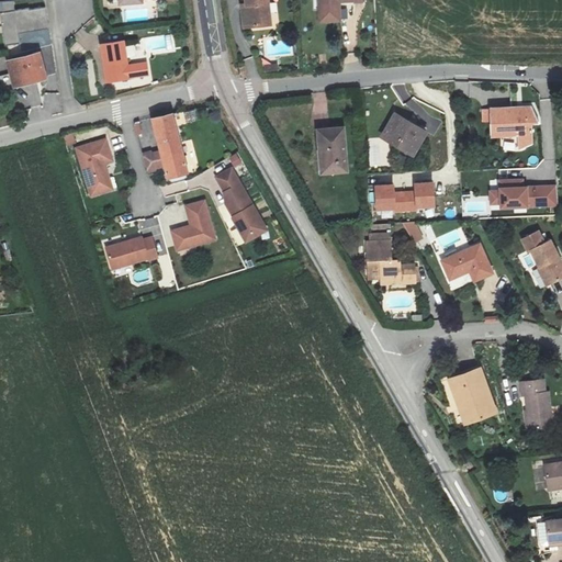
[(246,0),(247,4),(240,6),(243,29),(271,25),(268,0),(246,0)]
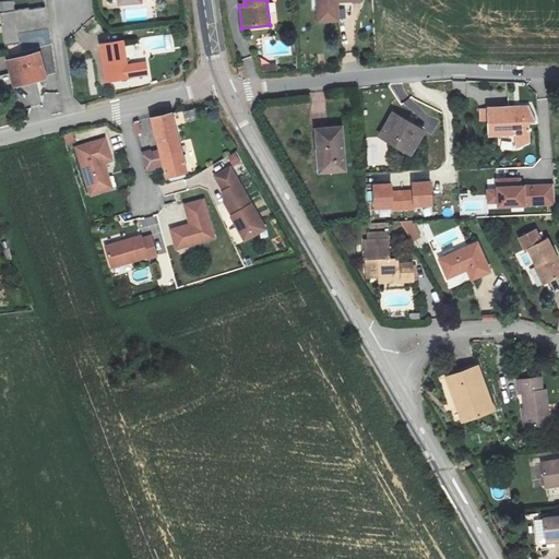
[(319,0),(320,20),(339,19),(337,0),(347,0),(319,0)]
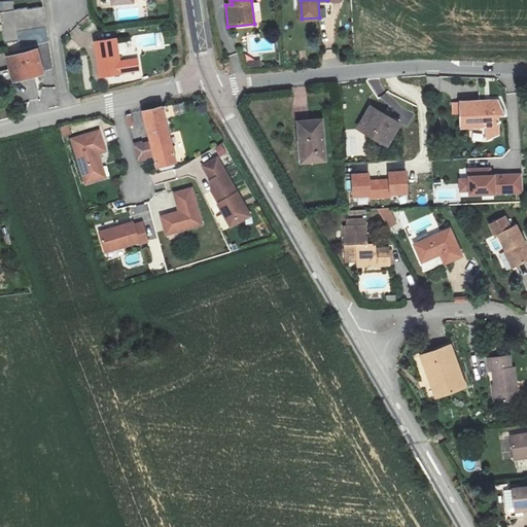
[(46,26),(43,6),(14,10),(13,1),(0,3),(0,31),(4,31),(5,41),(19,39),(18,30),(46,26)]
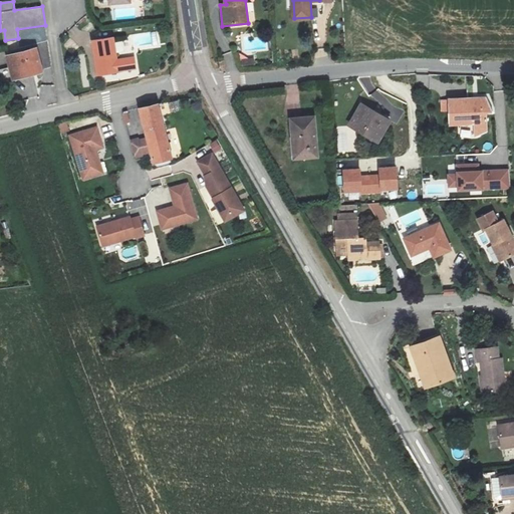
[(117,70),(135,67),(134,57),(115,60),(112,38),(92,41),(96,75),(118,72),(117,70)]
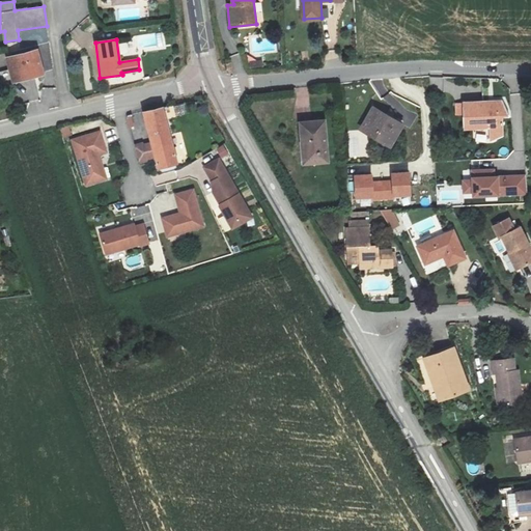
[(9,58),(16,80),(43,72),(36,50),(9,58)]
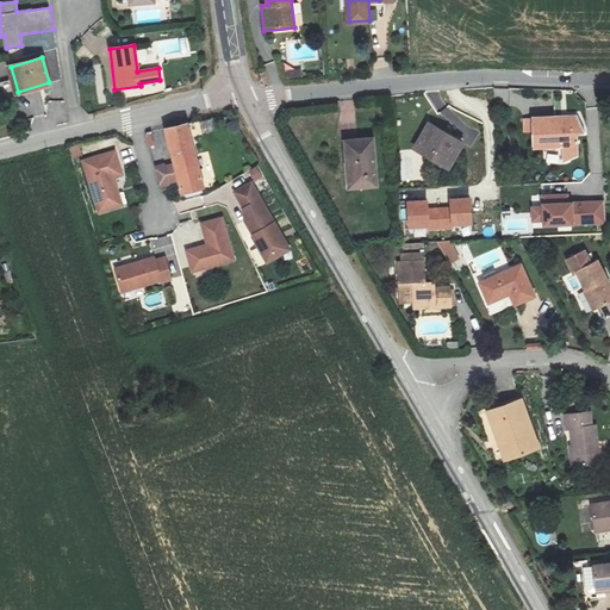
[(47,114),(32,118),(36,131),(50,128),(47,114)]
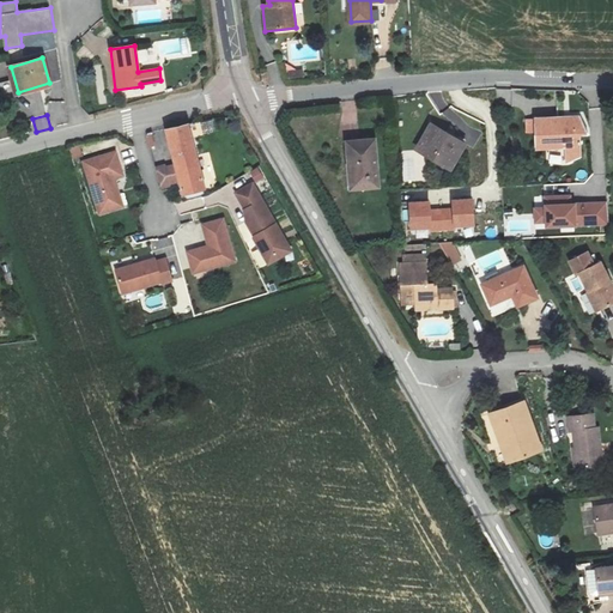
[(535,132),(536,150),(565,149),(566,162),(580,157),(580,134),(587,134),(580,116),(527,119),(527,133),(535,132)]
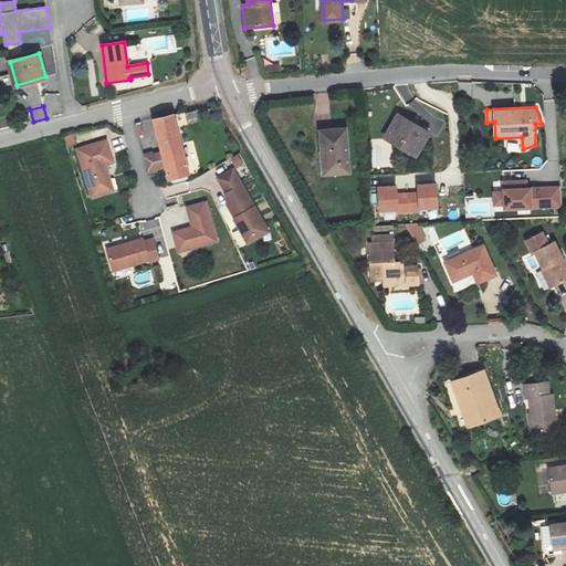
[(185,125),(199,121),(196,109),(180,114),(185,125)]
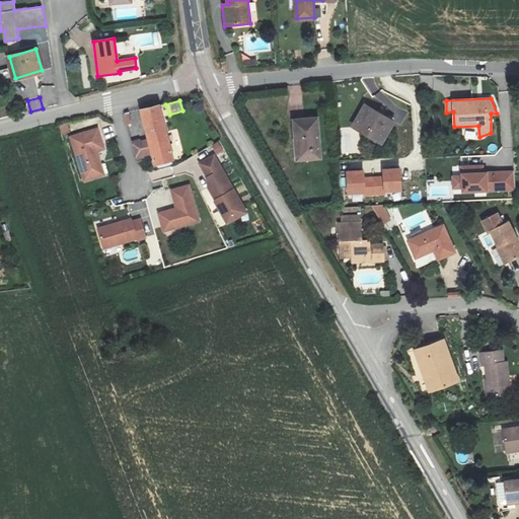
[(141,110),(149,140),(133,144),(137,158),(153,154),(155,164),(173,159),(159,105),(141,110)]
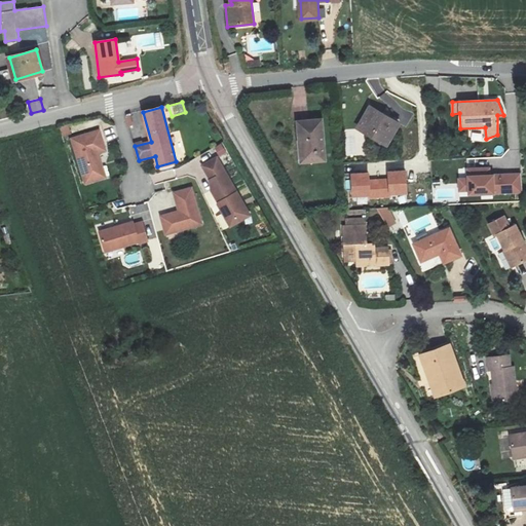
[(370,108),(357,128),(387,147),(401,126),(370,108)]
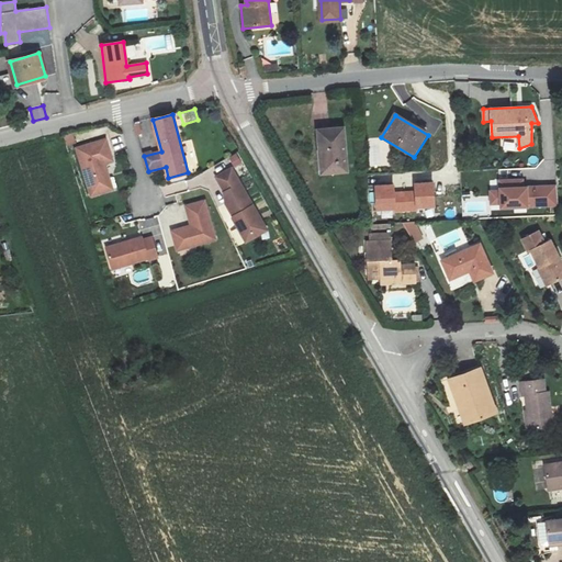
[(317,132),(322,172),(347,170),(344,130),(317,132)]
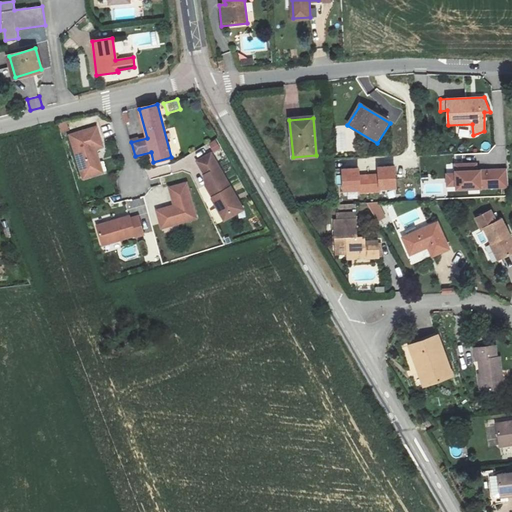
[(103,173),(96,150),(103,148),(97,128),(71,136),(84,179),(103,173)]
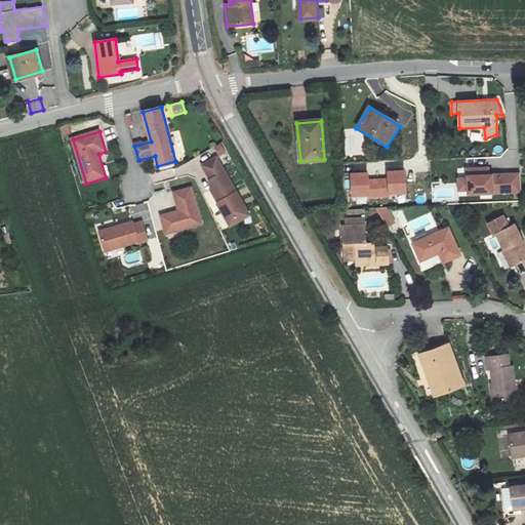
[(355,151),(355,145),(351,145),(352,134),(347,134),(347,151),(355,151)]
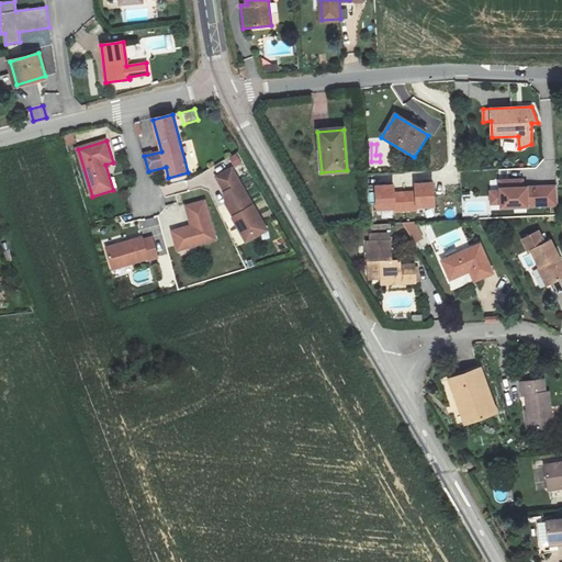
[(237,153),(229,157),(235,167),(243,163),(237,153)]
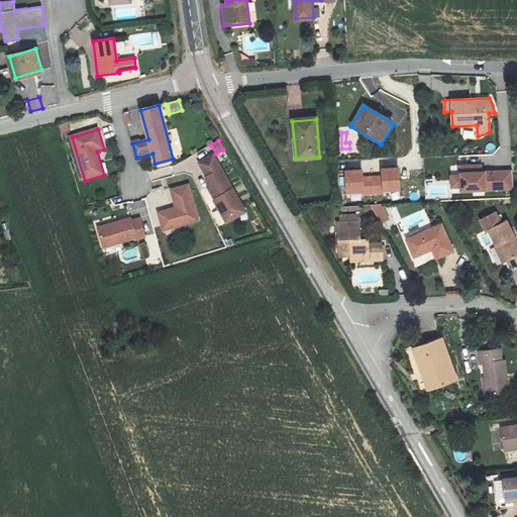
[(245,211),(213,156),(199,165),(208,179),(206,180),(212,188),(209,190),(214,199),(216,198),(217,200),(215,202),(226,222),(245,211)]
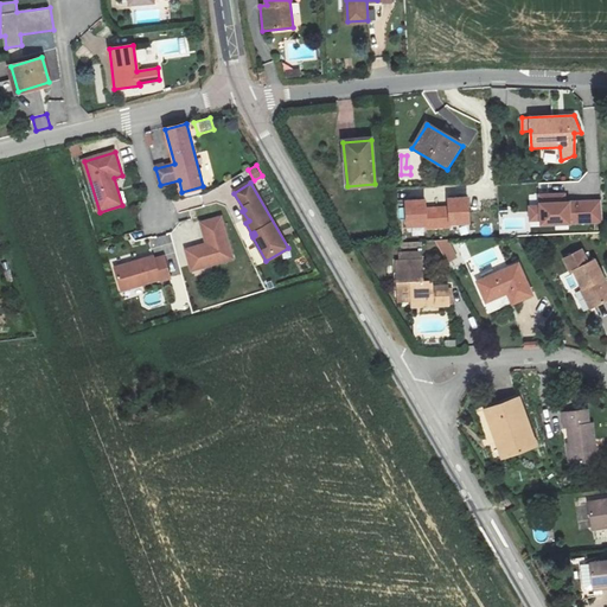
[(599,200),(566,202),(566,193),(540,195),(541,205),(529,206),(530,221),(541,221),(541,225),(600,223),(599,200)]
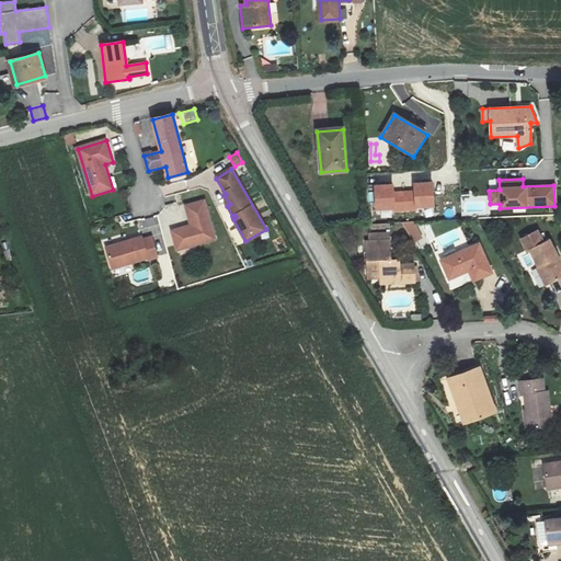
[(415,210),(415,207),(433,206),(432,183),(413,184),(414,191),(393,192),(393,186),(376,187),(377,210),(395,209),(395,212),(415,210)]
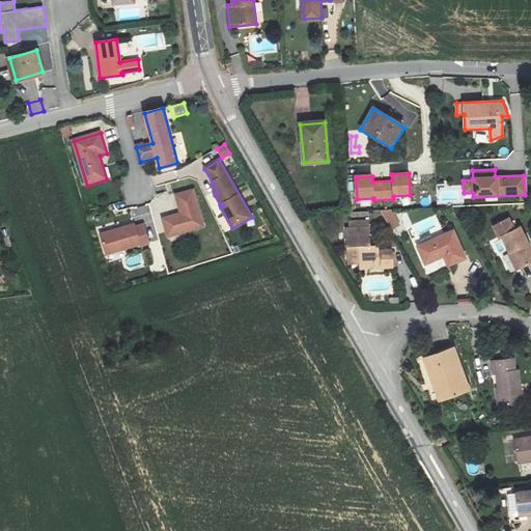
[(168,235),(203,226),(193,190),(176,195),(182,214),(163,219),(168,235)]
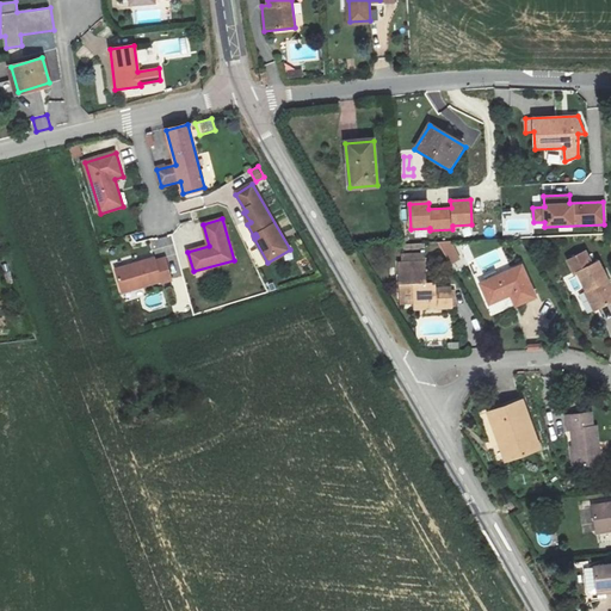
[(451,244),(439,244),(451,264),(460,259),(451,244)]
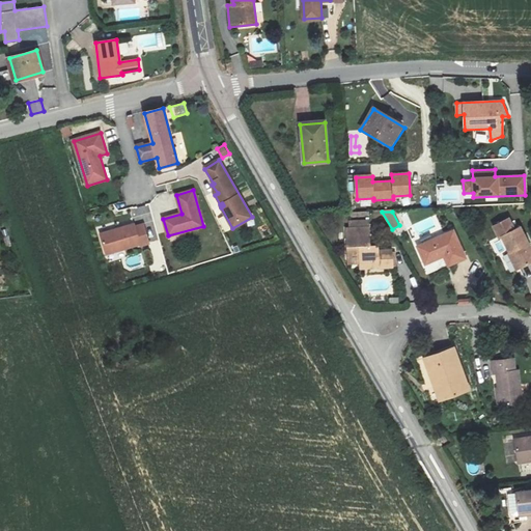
[(361,269),(392,268),(392,250),(378,251),(378,246),(369,247),(368,213),(350,213),(350,228),(347,228),(348,264),(361,263),(361,269)]
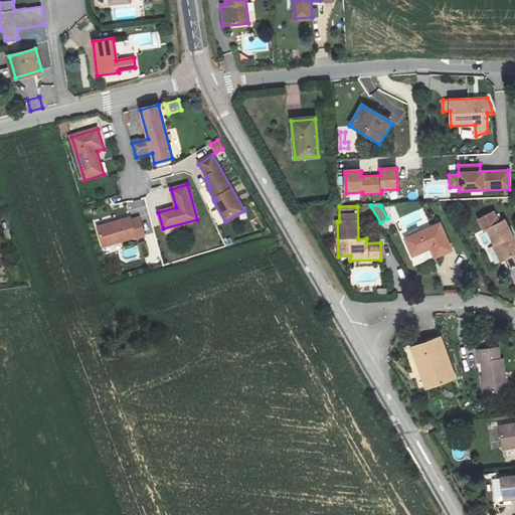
[(514,239),(505,219),(499,222),(494,212),(478,220),(483,230),(485,229),(501,262),(514,254),(514,239)]
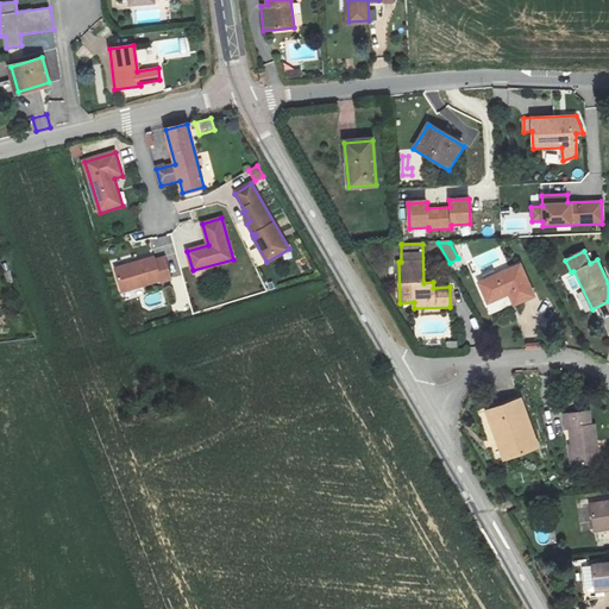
[(156,257),(117,268),(124,290),(161,280),(162,281),(173,277),(167,257),(156,259),(156,257)]
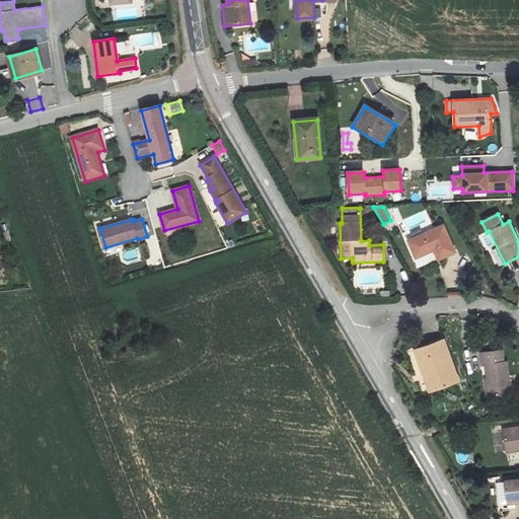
[(0,222),(0,234),(3,243),(12,241),(5,221),(0,222)]
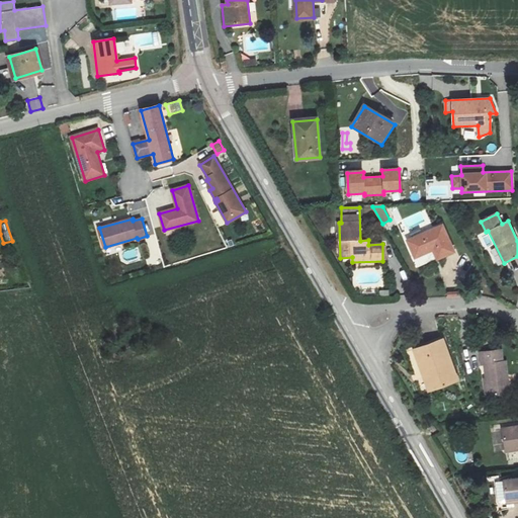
[(415,258),(432,250),(436,259),(453,251),(442,225),(407,240),(415,258)]
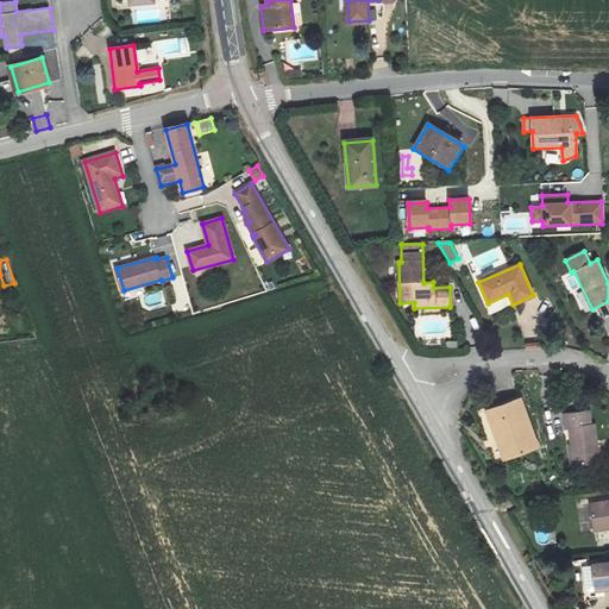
[(538,446),(521,400),(488,412),(504,458),(538,446)]
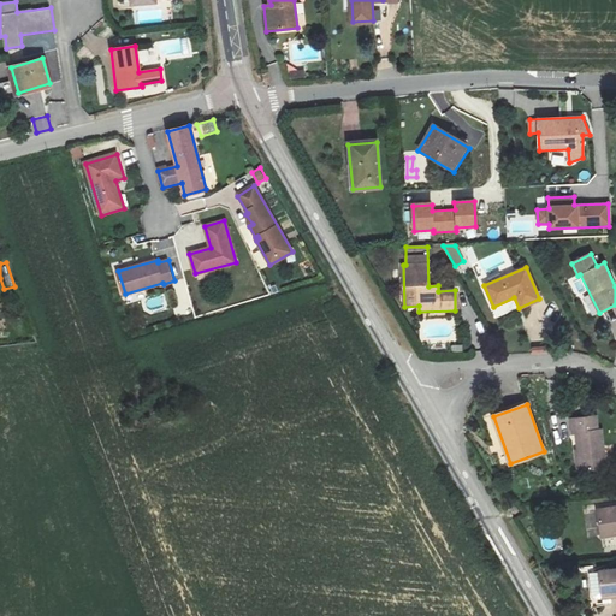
[(576,436),(580,469),(606,467),(602,431),(597,431),(594,416),(569,420),(572,436),(576,436)]
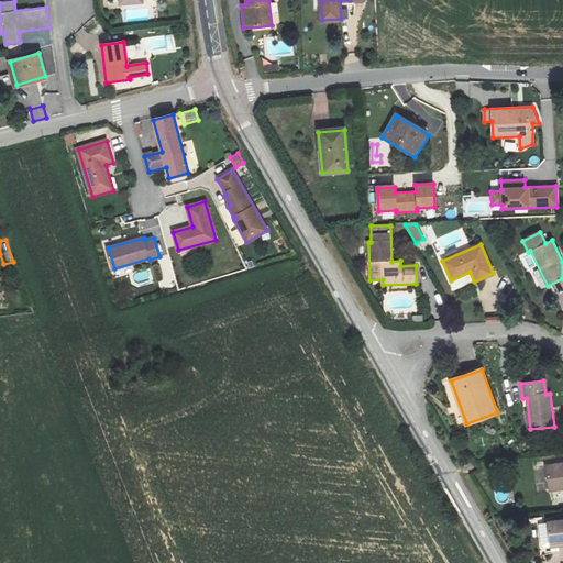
[(562,462),(547,465),(551,492),(562,489),(562,462)]
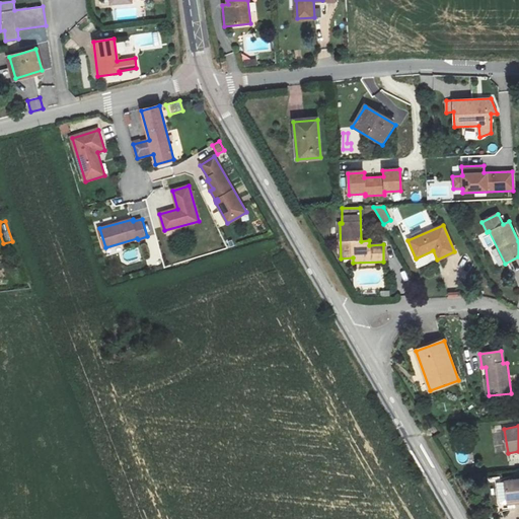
[(507,504),(518,502),(518,478),(505,480),(507,504)]
